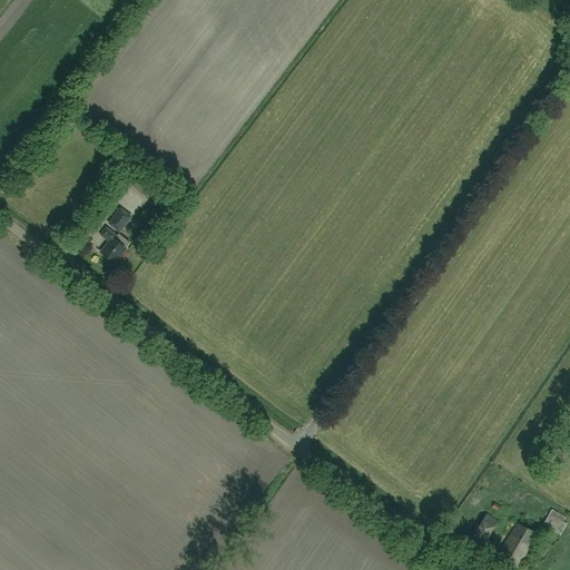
[(111,202),(127,183),(131,176),(124,170),(104,196),(111,202)]
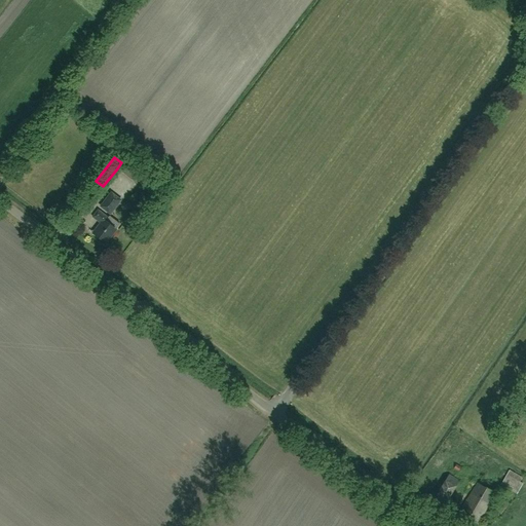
[(121,200),(111,192),(101,207),(110,214),(121,200)]
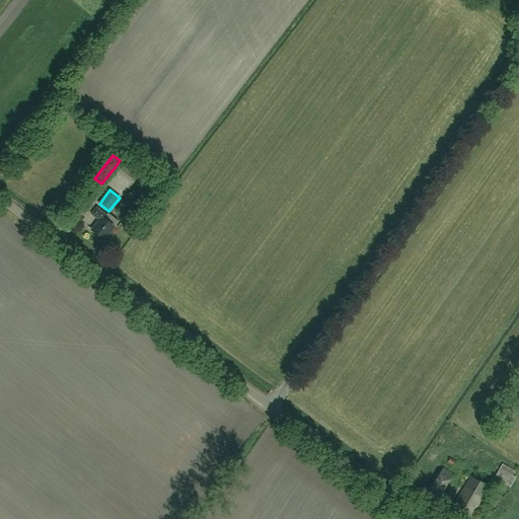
[(115,225),(119,221),(108,213),(106,214),(96,207),(91,214),(99,220),(91,230),(104,239),(115,225)]
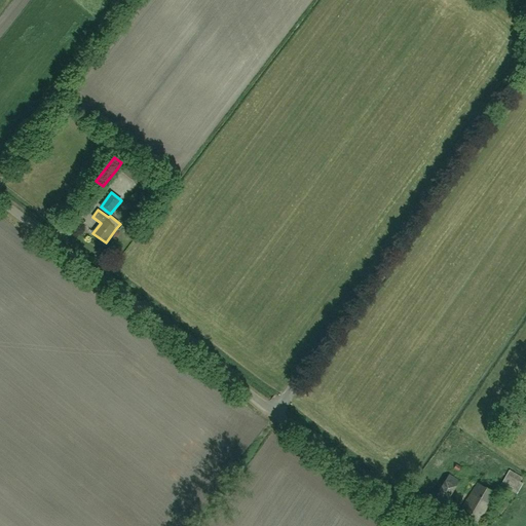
[(445,504),(459,480),(449,474),(435,498),(445,504)]
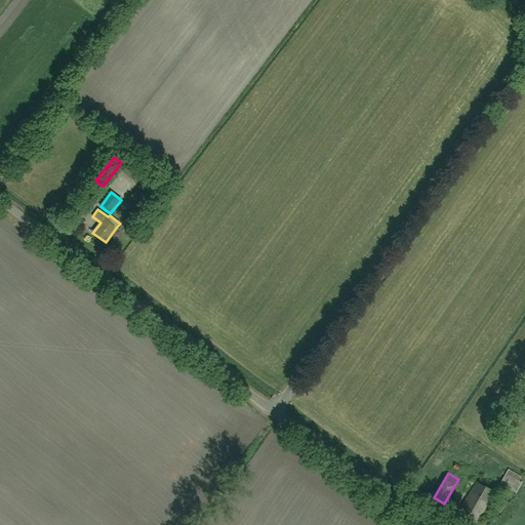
[(506,474),(500,484),(516,492),(521,483),(506,474)]
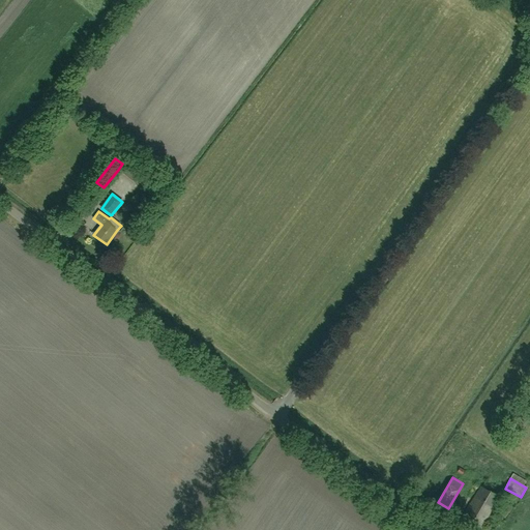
[(481,528),(500,497),(480,486),(463,518),(481,528)]
